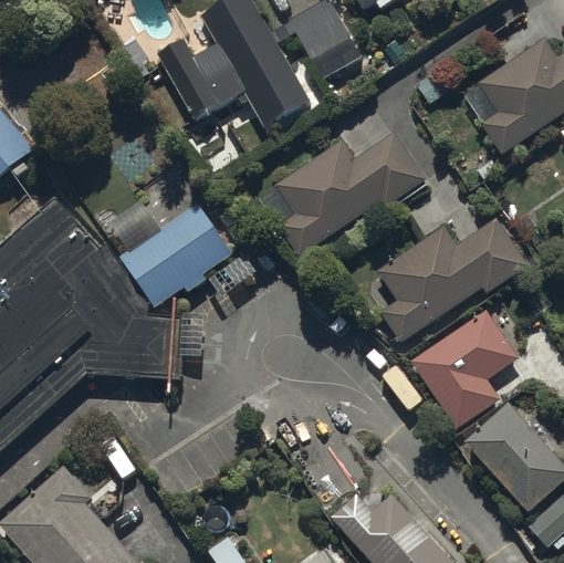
[(157,53),(195,118),(244,91),(264,126),(310,101),(278,43),(295,32),(321,77),(361,55),(330,0),(321,0),(289,19),(290,21),(271,32),(253,0),(226,0),(201,13),(218,42),(195,55),(185,38),(157,53)]
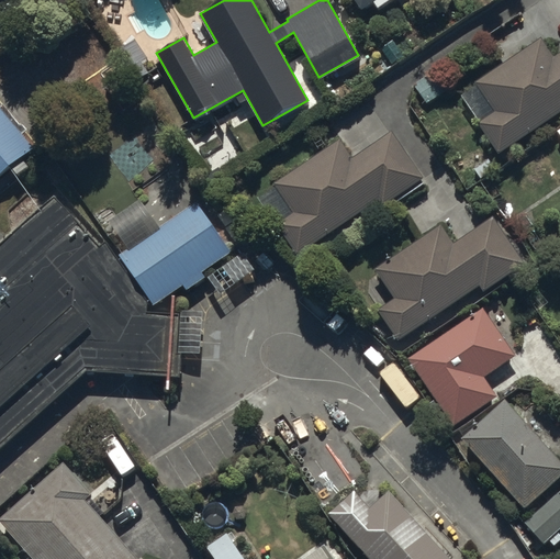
[(146,57),(133,37),(114,49),(136,81),(148,73),(140,62),(146,57)]
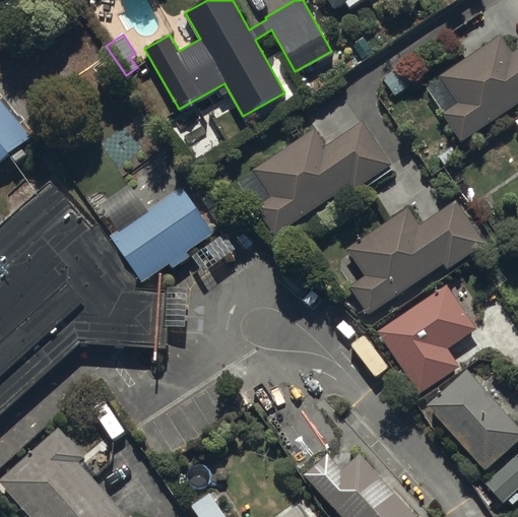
[(427,86),(444,112),(442,113),(460,141),(463,138),(517,103),(517,45),(510,51),(500,36),(439,75),(440,77),(427,86)]
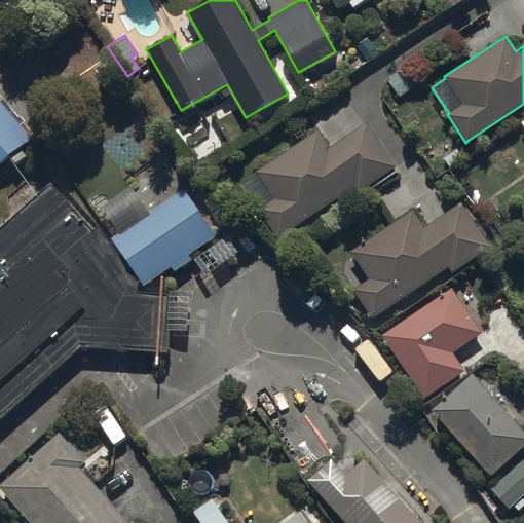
[(27,154),(21,147),(31,139),(0,100),(0,164),(9,157),(15,163),(27,154)]
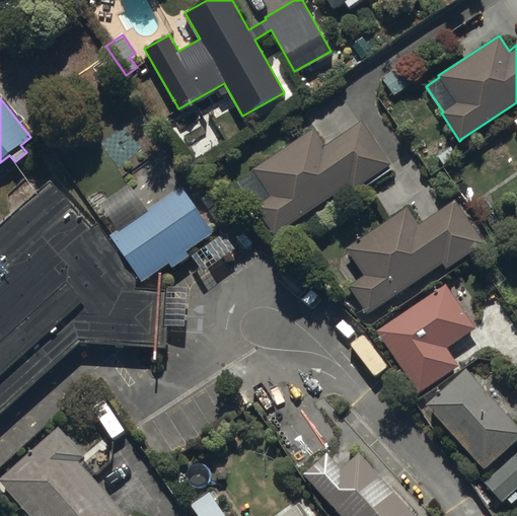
[(237,177),(275,233),(348,183),(354,193),(391,168),(360,122),(324,145),(312,127),(237,177)]
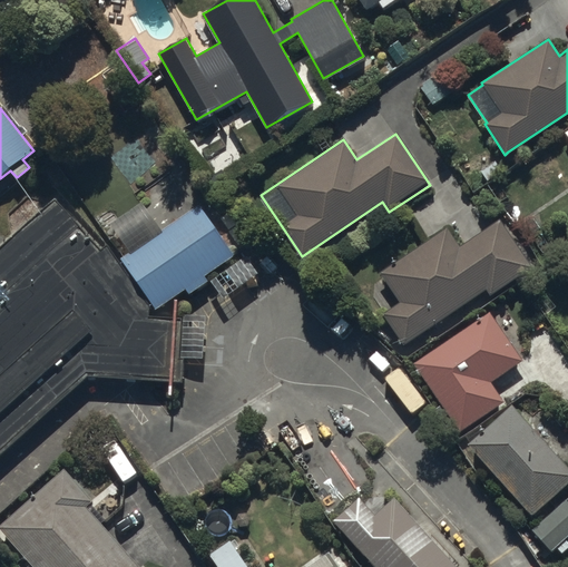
[(150,312),(114,262),(55,198),(0,250),(0,451),(87,375),(172,381),(178,319),(150,316),(150,312)]
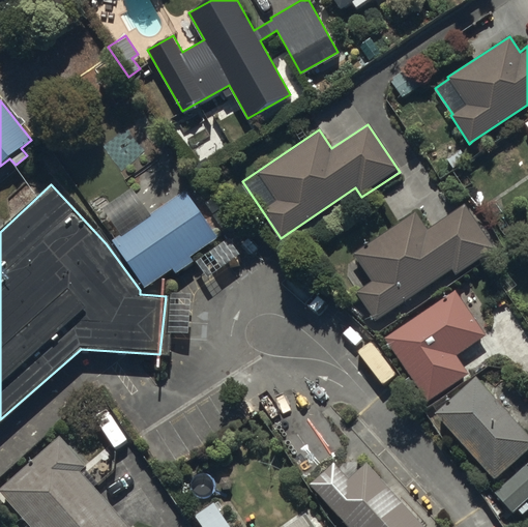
[(119,234),(112,239),(145,287),(171,268),(174,273),(194,260),(205,277),(238,255),(225,236),(218,240),(183,191),(150,213),(132,187),(101,208),(119,234)]
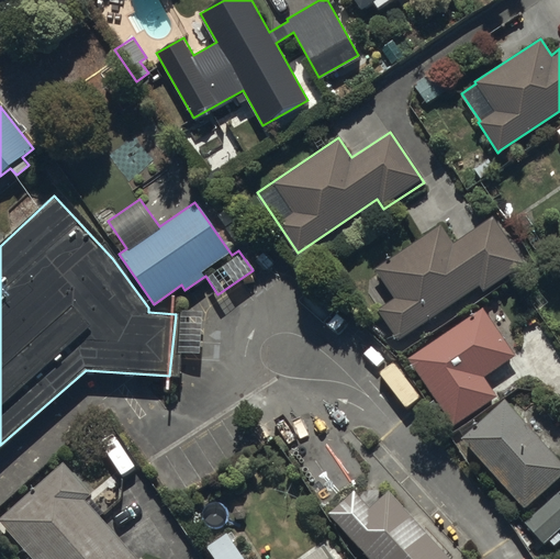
[(525,264),(492,215),(454,242),(440,223),(374,268),(394,298),(377,310),(398,341),(479,284),(483,292),(525,264)]
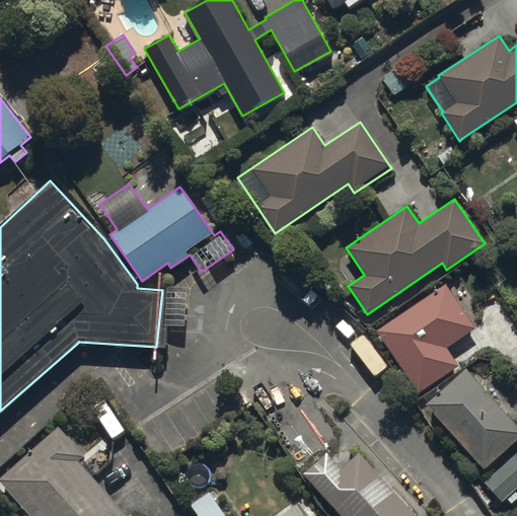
[(476,327),(445,284),(376,330),(401,369),(399,370),(412,389),(415,387),(419,392),(459,364),(448,347),(476,327)]
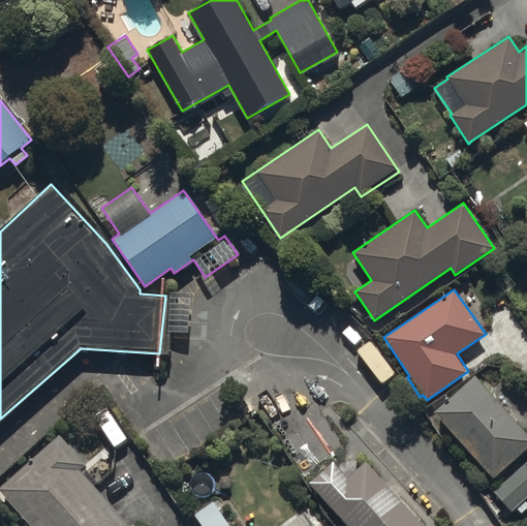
[(526,450),(526,432),(474,375),(432,413),(493,481),(526,450)]
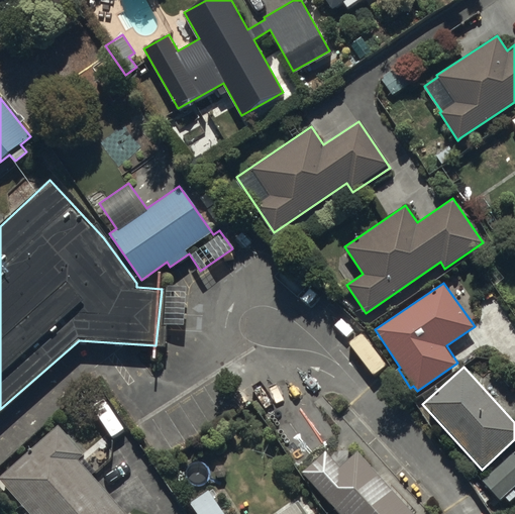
[(58,424),(0,475),(0,479),(31,513),(127,513),(79,459),(85,454),(58,424)]
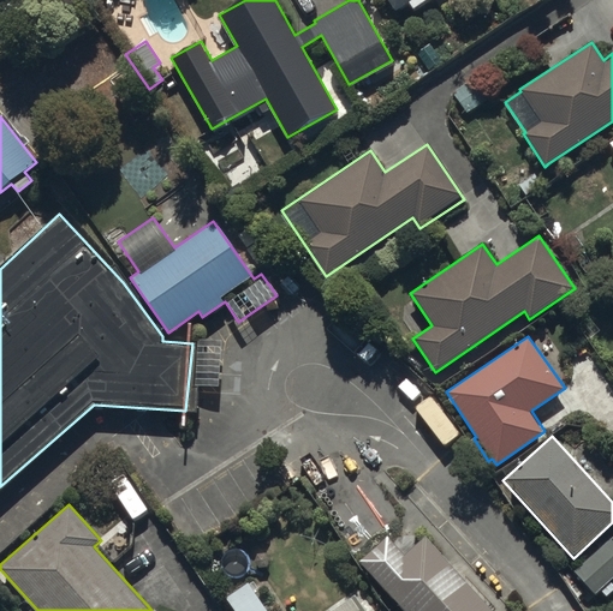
[(493,610),(424,535),(404,553),(387,535),(359,561),(405,610),(493,610)]
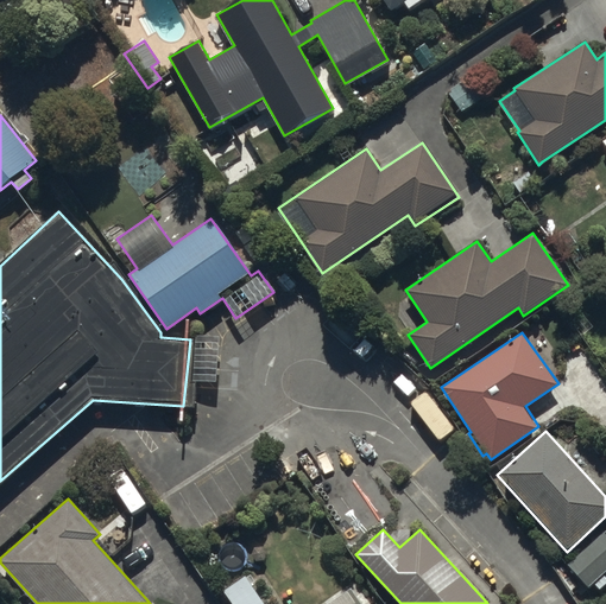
[(587,585),(605,567),(605,534),(604,532),(568,565),(587,585)]
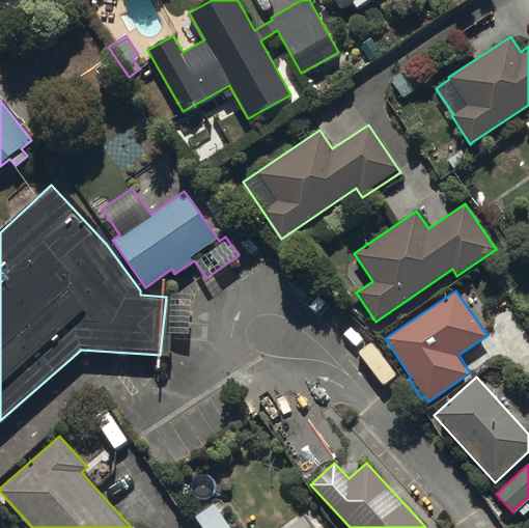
[(230,527),(214,502),(189,519),(194,527),(230,527)]
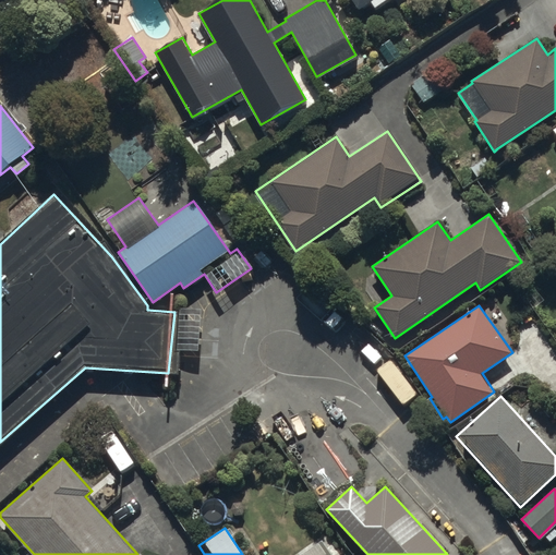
[(300,554),(334,554),(324,540),(300,554)]
